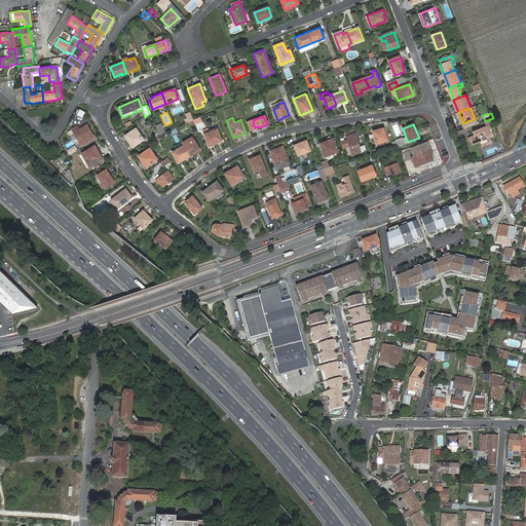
[(475,135),(474,135),(467,138),(468,142),(471,142),(472,145),(487,140),(486,138),(490,136),(489,130),(491,129),(490,124),(482,127),(482,129),(475,133),(475,135)]
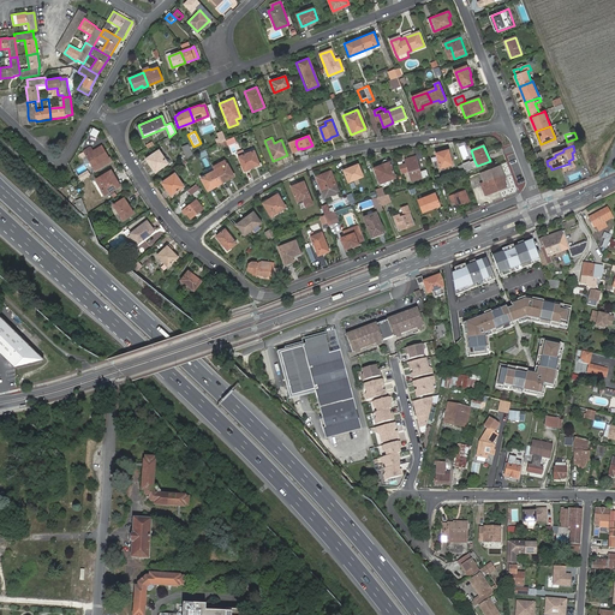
[(90,147),(84,150),(94,167),(96,172),(113,162),(111,157),(109,157),(106,153),(105,153),(101,147),(93,150),(90,147)]
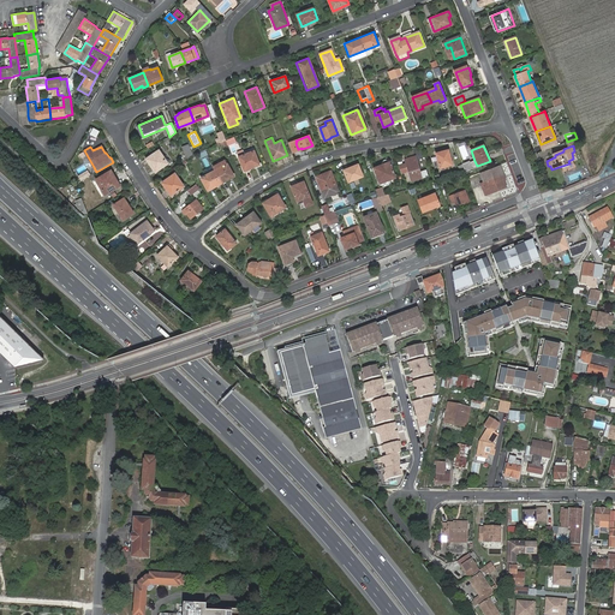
[(143,157),(151,172),(167,162),(157,149),(143,157)]
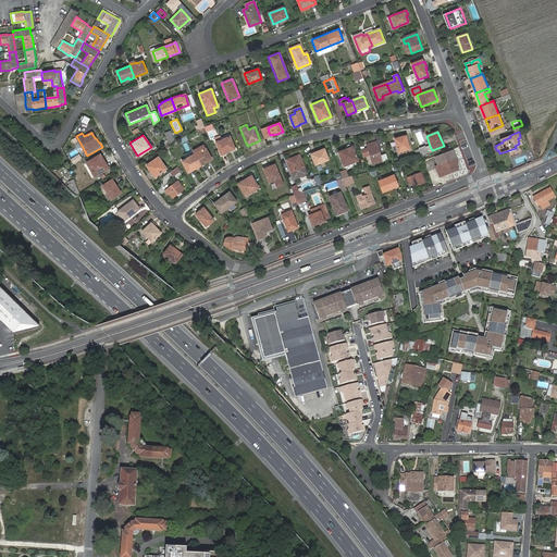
[(230,149),(235,147),(231,137),(223,140),(217,143),(222,157),(226,156),(226,153),(231,152),(230,149)]
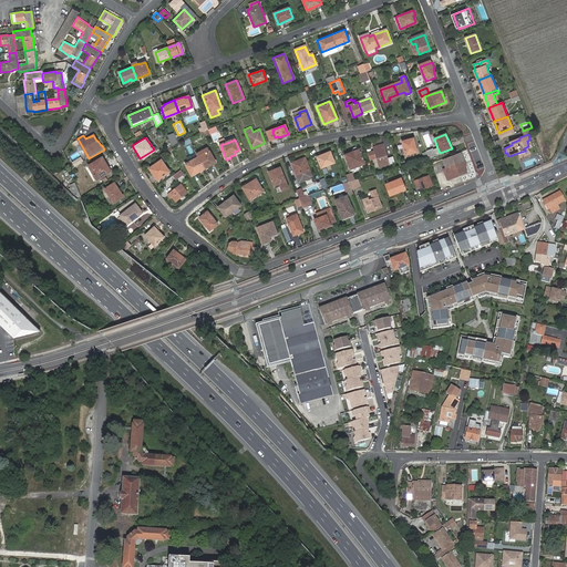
[(402,142),(405,155),(416,152),(413,141),(409,142),(408,140),(402,142)]
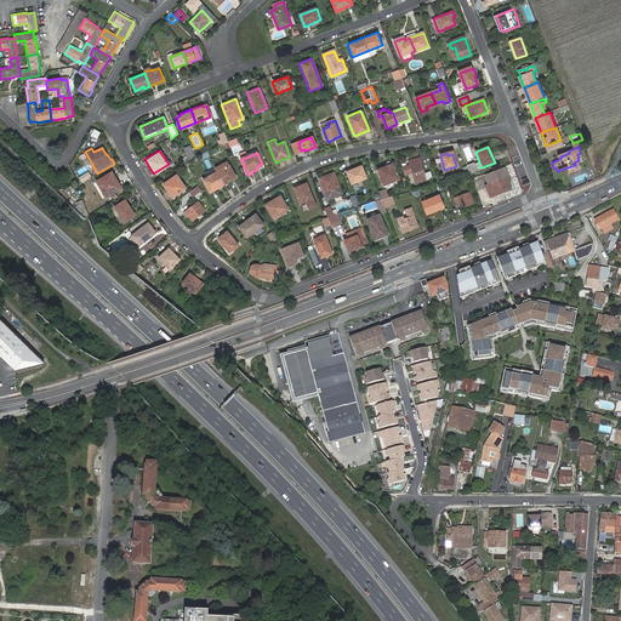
[(417,158),(408,160),(415,182),(432,177),(428,171),(423,174),(417,158)]
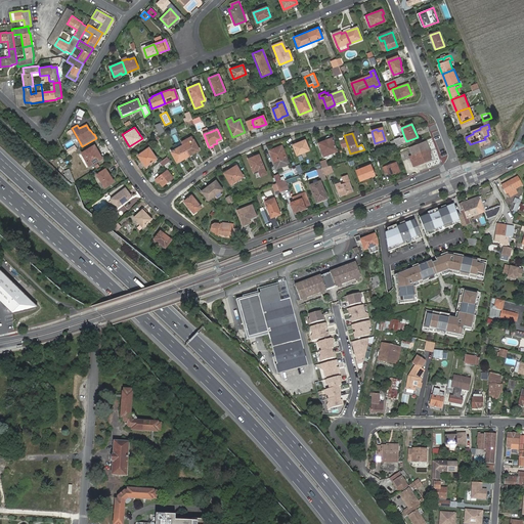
[(319,144),(323,157),(337,153),(332,138),(331,137),(329,138),(328,138),(326,139),(326,141),(319,144)]
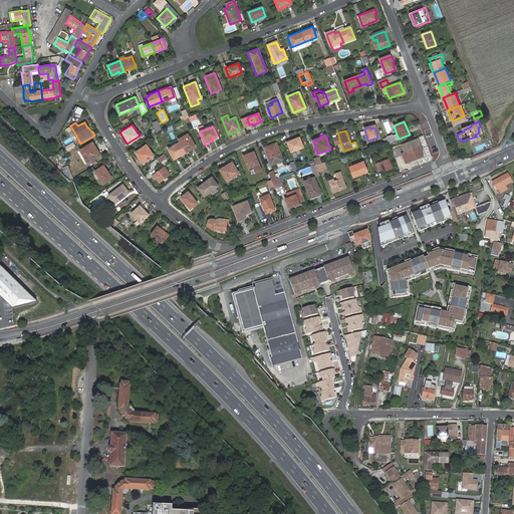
[(397,135),(393,136),(393,135),(386,138),(389,146),(396,143),(395,141),(399,139),(397,135)]
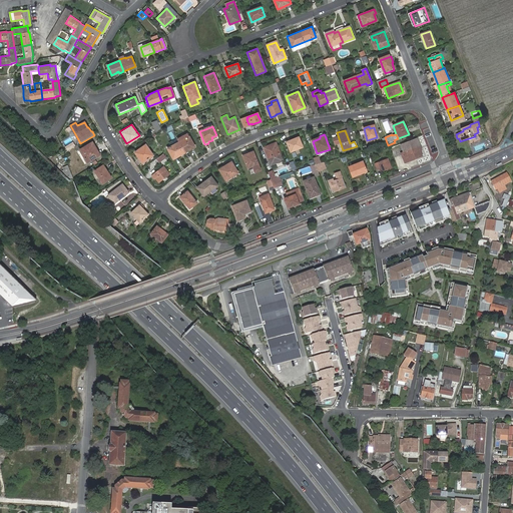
[(179,142),(185,152),(196,146),(190,136),(179,142)]
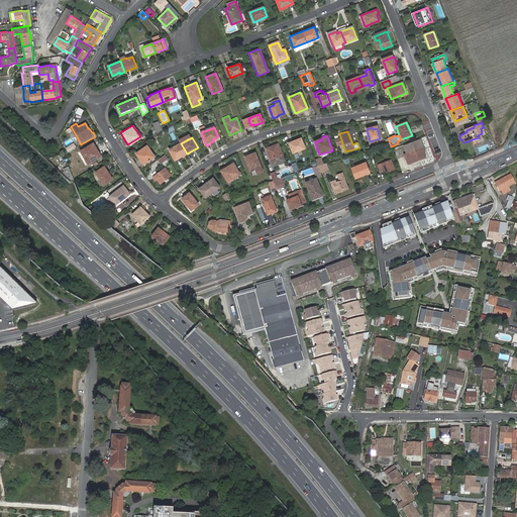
[(290,143),(293,152),(304,148),(301,139),(290,143)]
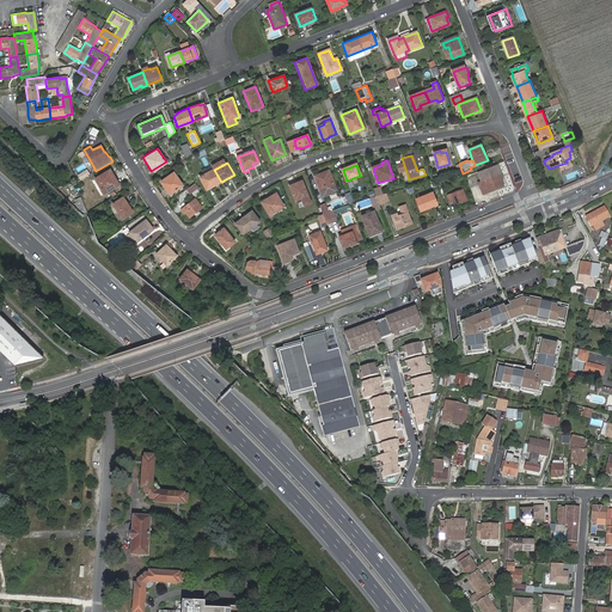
[(497,165),(478,173),(482,182),(478,183),(483,195),(503,187),(501,179),(502,179),(497,165)]
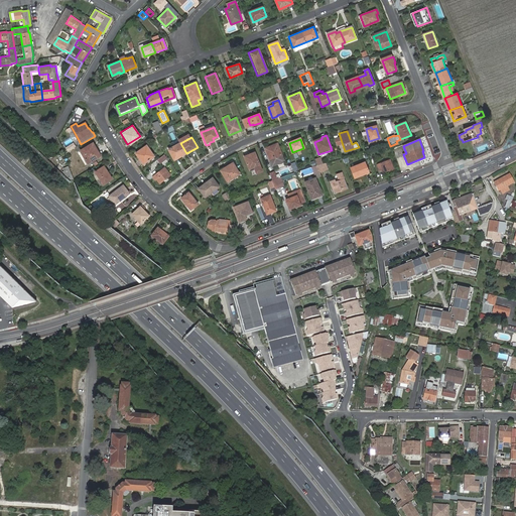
[(103,156),(95,143),(80,151),(89,165),(103,156)]
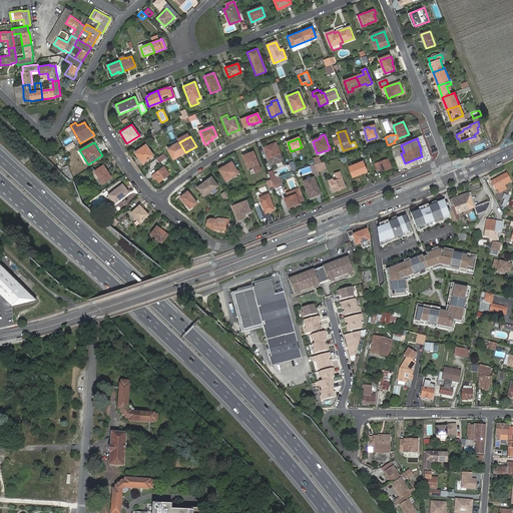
[(174,158),(185,152),(179,142),(168,148),(174,158)]
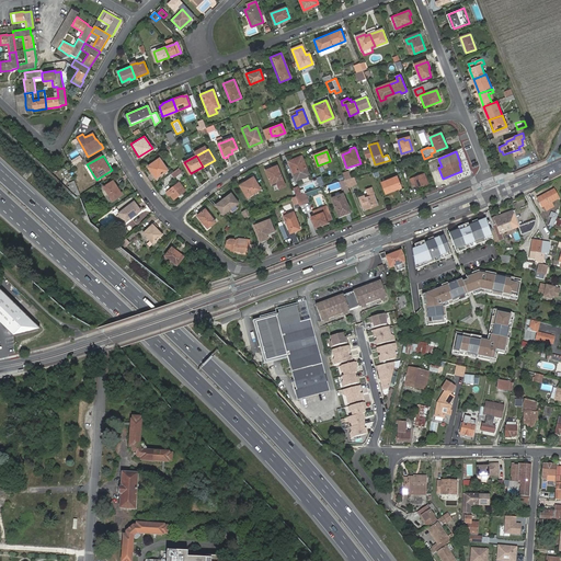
[(296,181),(310,175),(302,156),(288,161),(296,181)]
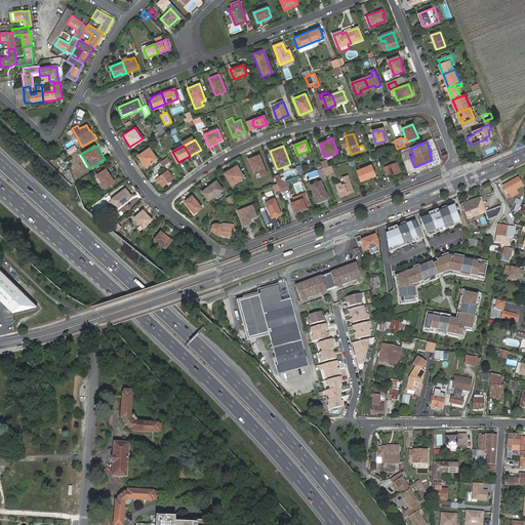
[(135,155),(145,167),(156,158),(148,147),(135,155)]
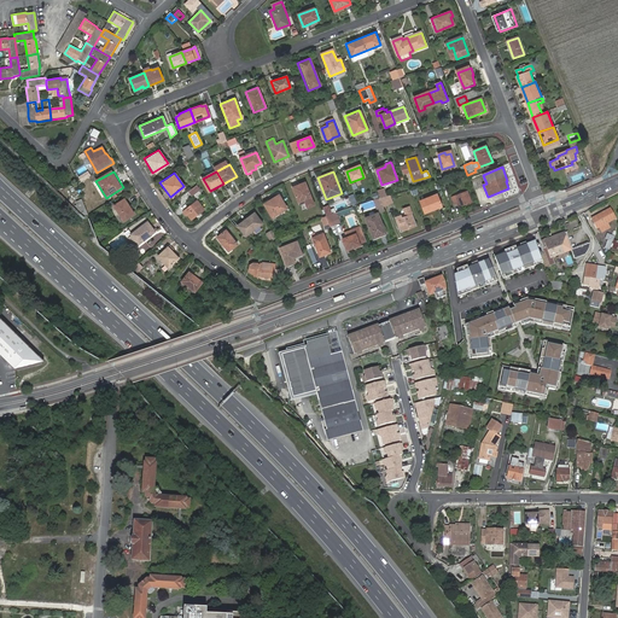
[(304,182),(291,187),(298,203),(304,200),(307,209),(315,205),(304,182)]
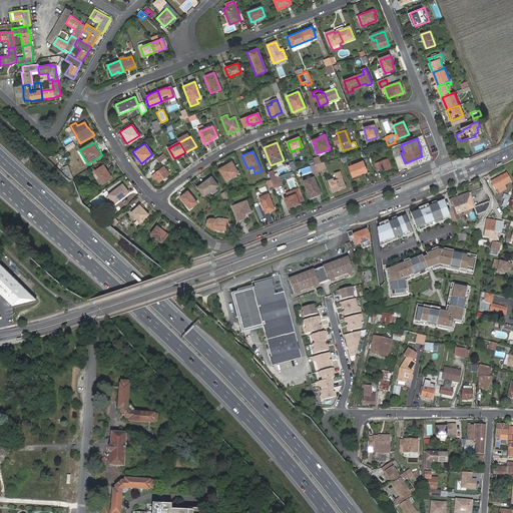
[(158,162),(165,157),(162,153),(155,158),(158,162)]
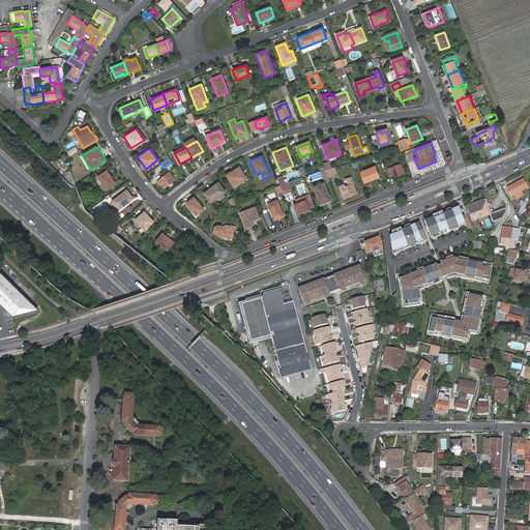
[(387,170),(389,174),(392,173),(393,177),(404,173),(401,165),(387,170)]
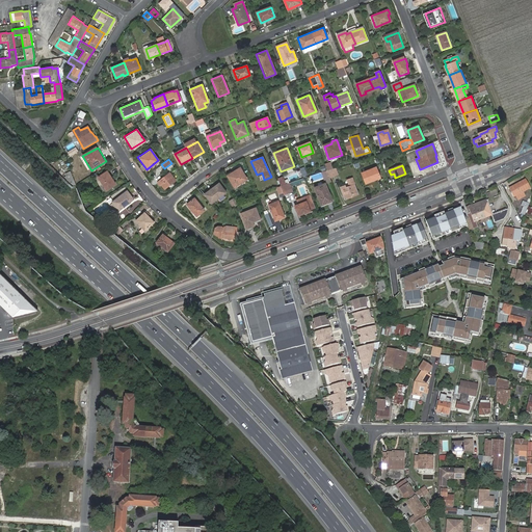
[(225,176),(233,187),(246,179),(239,167),(225,176)]
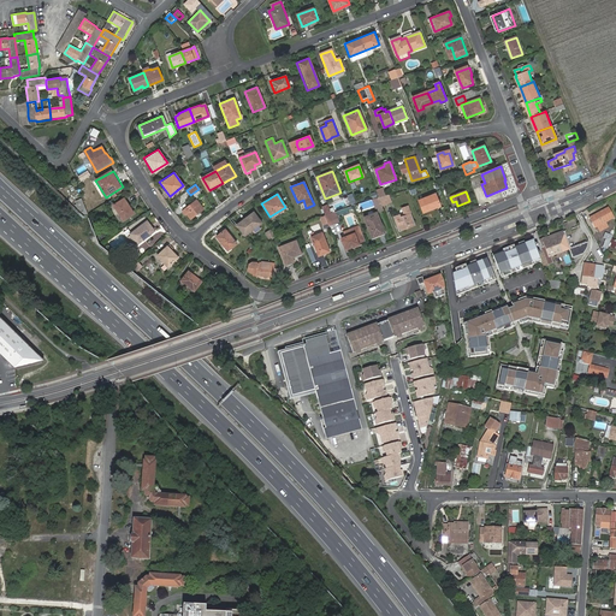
[(384,196),(379,197),(381,206),(391,202),(388,195),(384,196)]
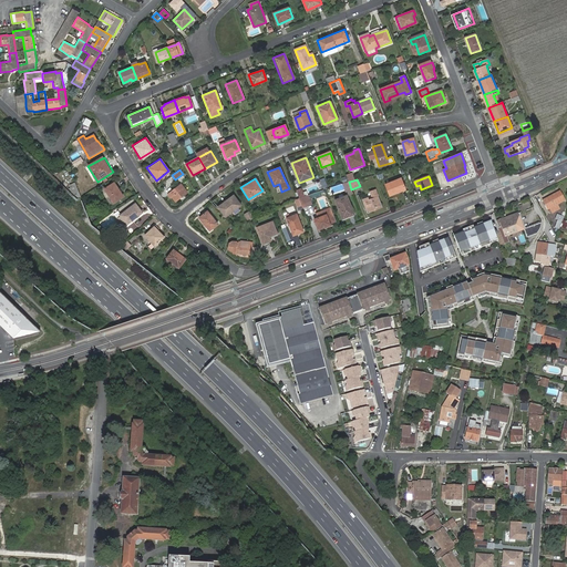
[(387,185),(389,192),(394,191),(395,194),(404,191),(400,179),(387,185)]
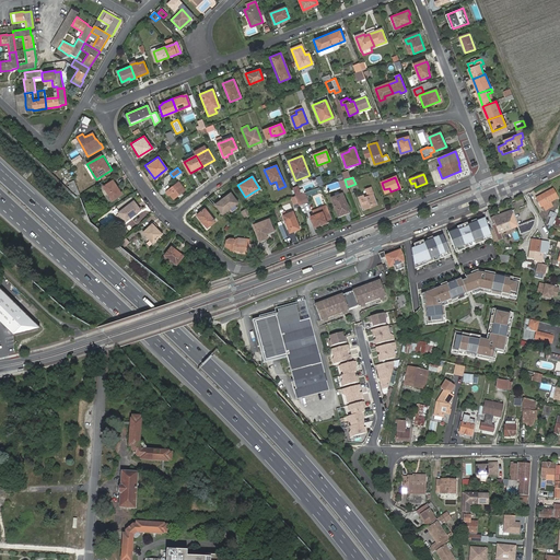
[(76,179),(71,182),(77,197),(82,195),(76,179)]
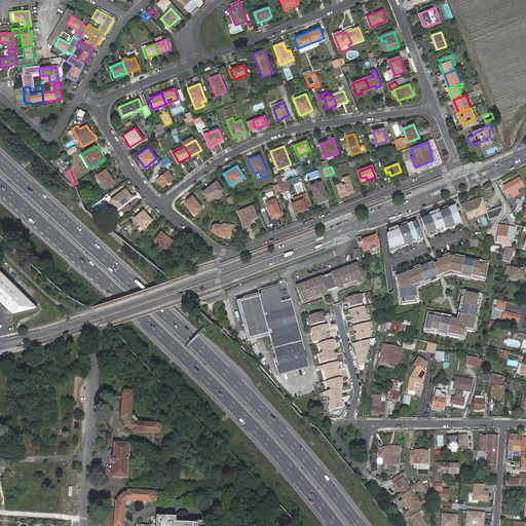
[(326,176),(324,168),(317,171),(323,182),(328,180),(326,176)]
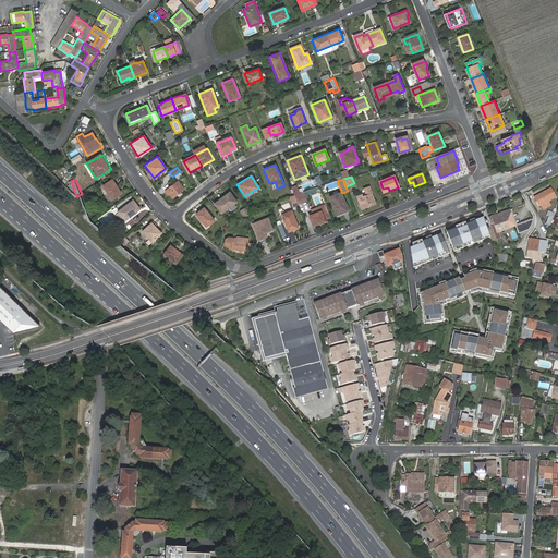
[(104,186),(112,201),(122,193),(113,180),(104,186)]
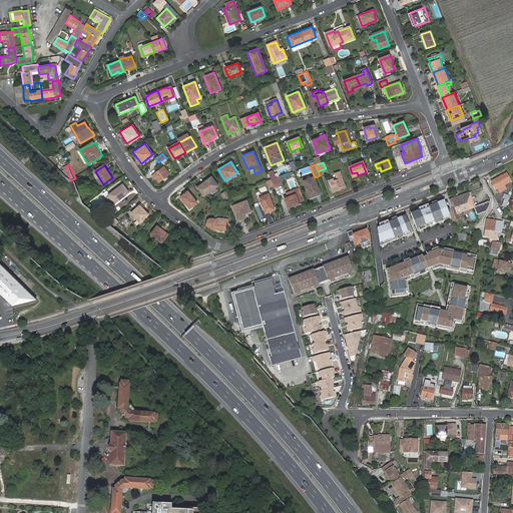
[(164,166),(151,175),(153,179),(155,178),(158,182),(169,173),(164,166)]
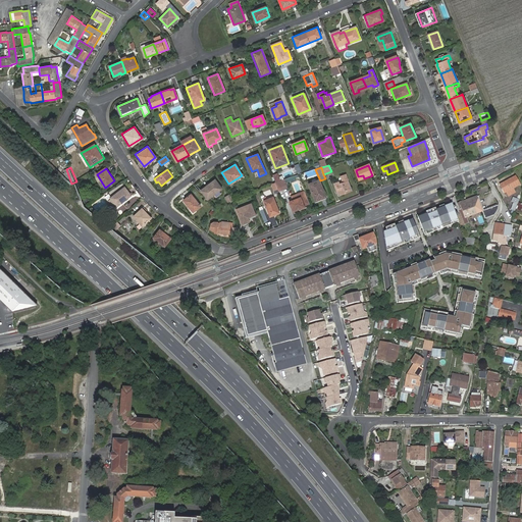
[(333,185),(337,195),(340,194),(340,196),(353,191),(347,174),(342,177),(343,183),(340,184),(338,183),(333,185)]
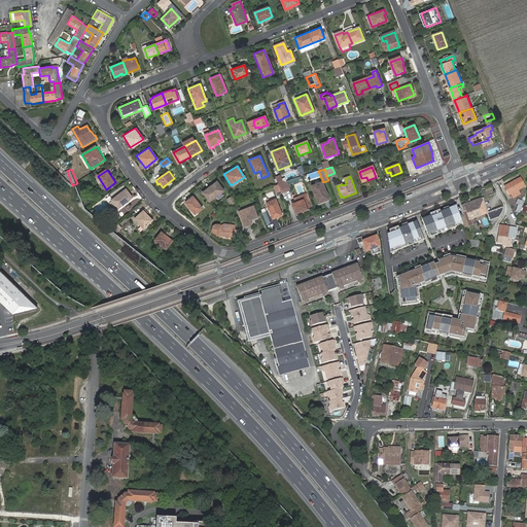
[(520,178),(504,186),(508,195),(511,194),(513,199),(520,195),(518,190),(524,186),(520,178)]
